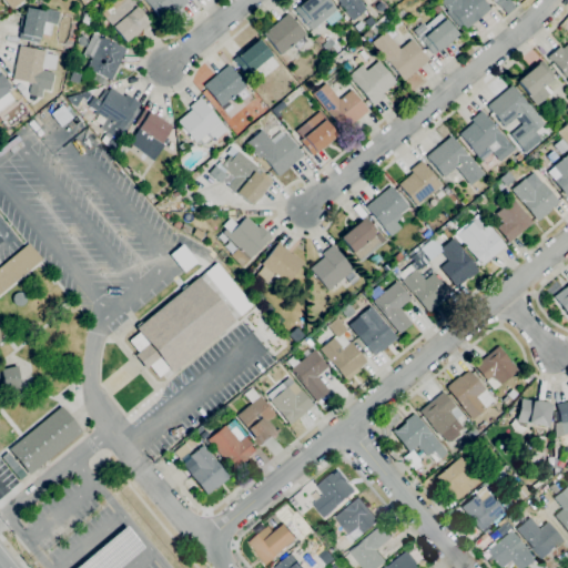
[(22,0),(11,10),(2,0),(22,0)]
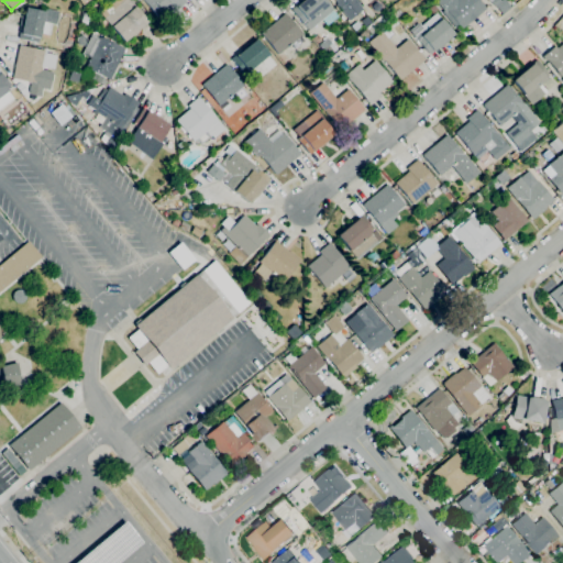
[(123,42),(102,18),(103,18),(98,11),(111,0),(128,0),(132,4),(130,8),(131,10),(135,7),(148,22),(139,30),(140,32),(132,37),(131,36),(123,42)]
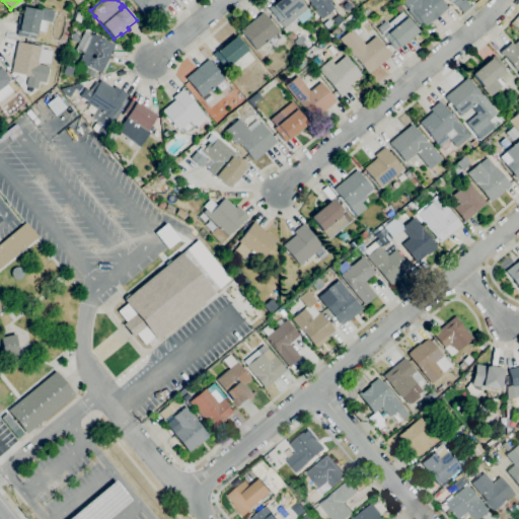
[(147,18),(131,0),(169,0),(171,2),(161,10),(159,8),(147,18)]
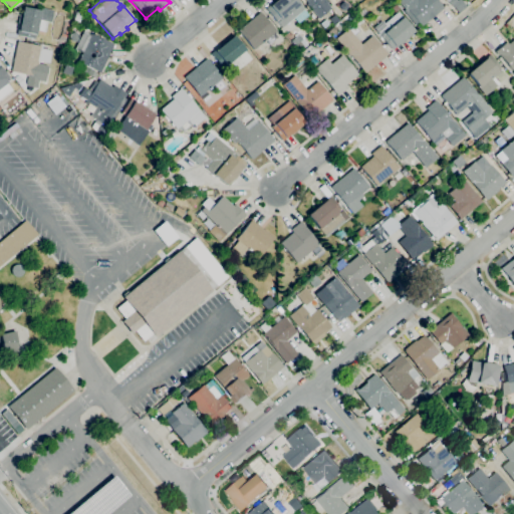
[(281,28),(265,8),(274,1),(274,2),(276,0),(295,0),(303,9),(281,28)]
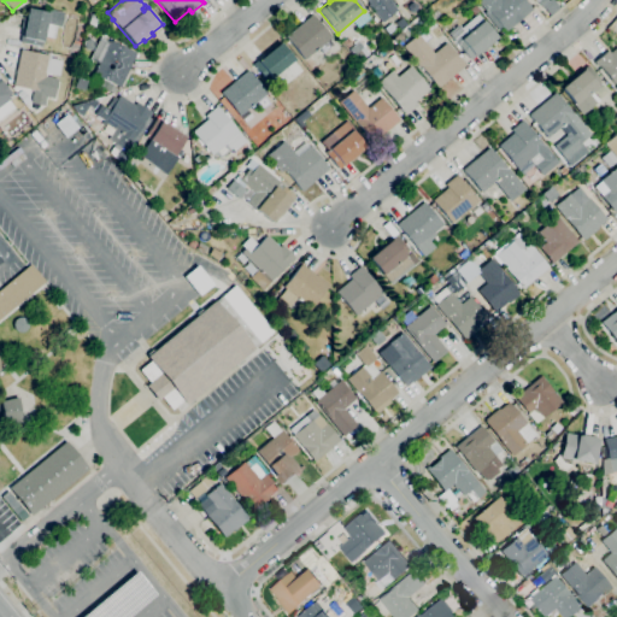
[(382,23),(369,6),(370,6),(364,0),(388,0),(397,10),(382,23)]
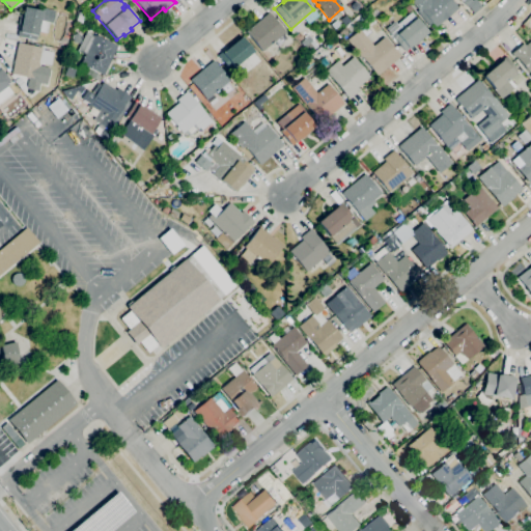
[(435,28),(420,10),(418,12),(408,0),(450,0),(457,8),(435,28)]
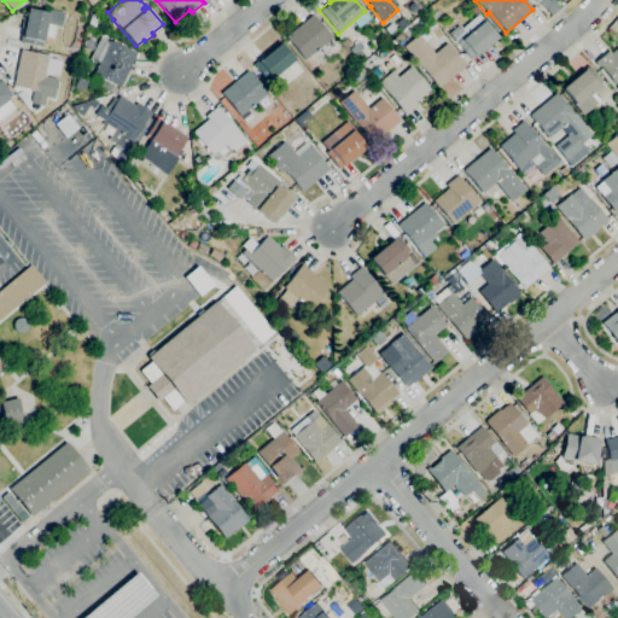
[(552,16),(546,10),(555,1),(561,9),(552,16)]
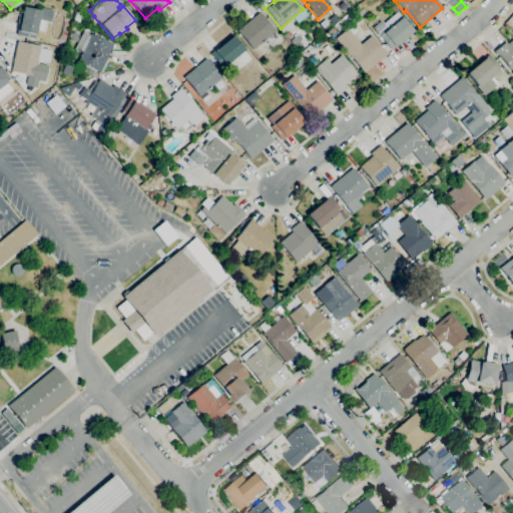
[(340,10),(339,5),(343,2),(347,4),(346,9),(340,10)]
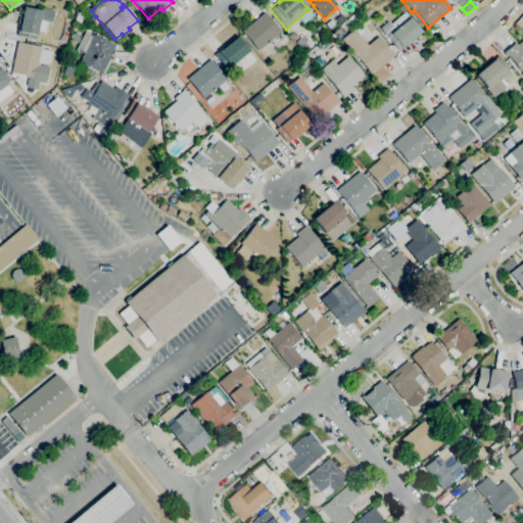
[(35,40),(16,36),(19,25),(17,25),(19,16),(20,17),(22,7),(40,11),(41,8),(54,10),(51,22),(48,22),(46,33),(37,31),(35,40)]
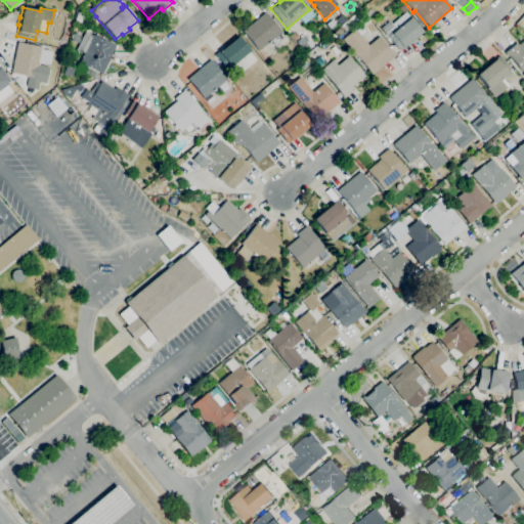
[(80,24),(75,22),(78,12),(83,14),(80,24)]
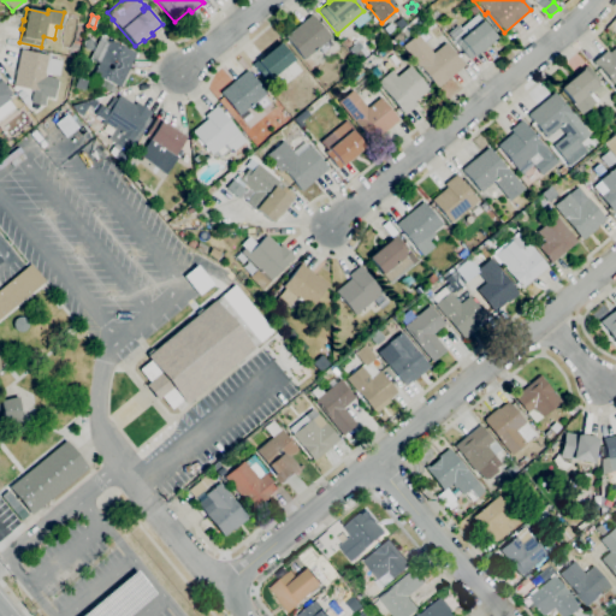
[(303,60),(284,37),(311,15),(330,37),(303,60)]
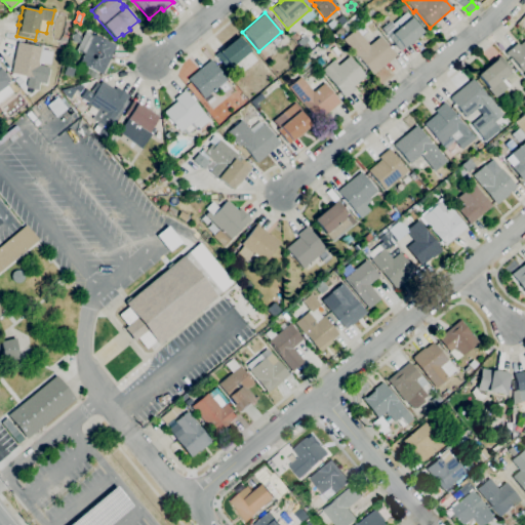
[(400,51),(389,37),(392,34),(410,17),(422,32),(416,38),(417,39),(410,45),(409,44),(403,48),(400,51)]
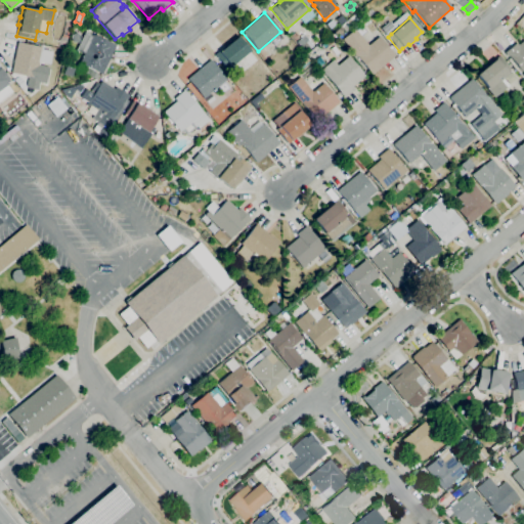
[(338,37),(334,33),(341,27),(345,32),(338,37)]
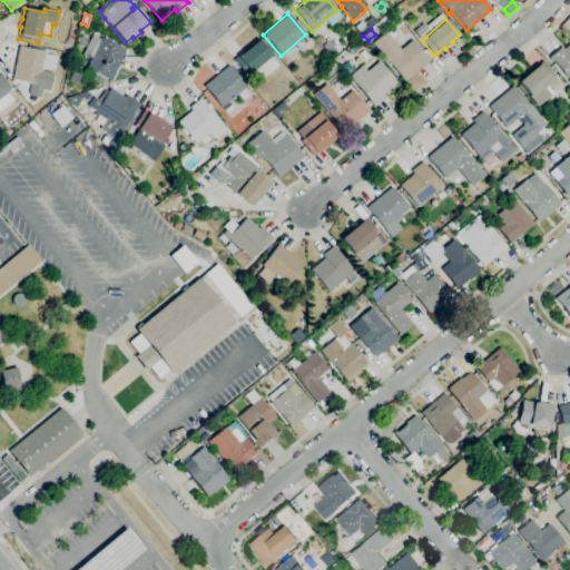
[(404,81),(387,61),(386,61),(372,42),(385,31),(400,49),(412,40),(430,61),(404,81)]
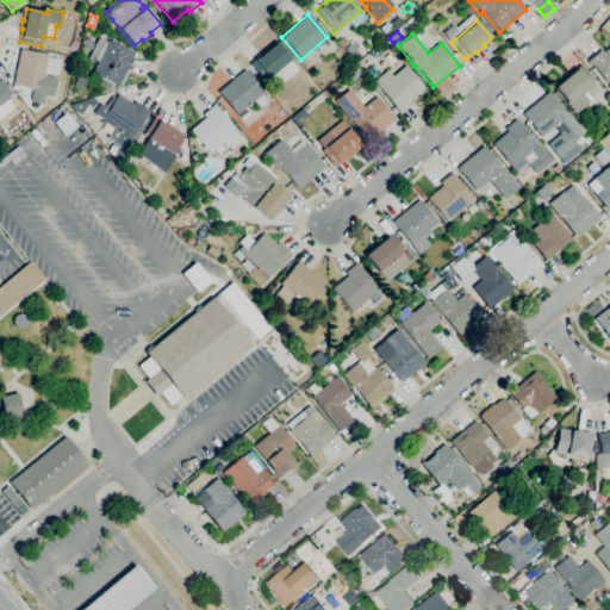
[(118,87),(92,74),(97,63),(87,58),(98,37),(107,42),(109,41),(135,53),(118,87)]
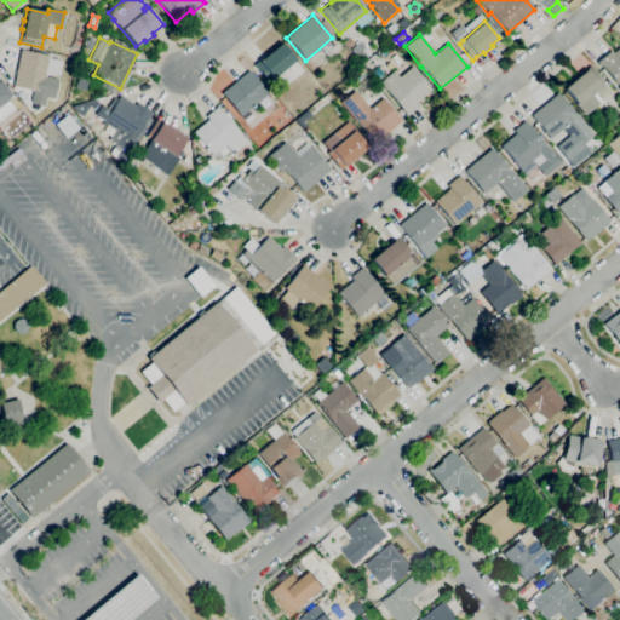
[(349,49),(344,42),(349,39),(354,45),(349,49)]
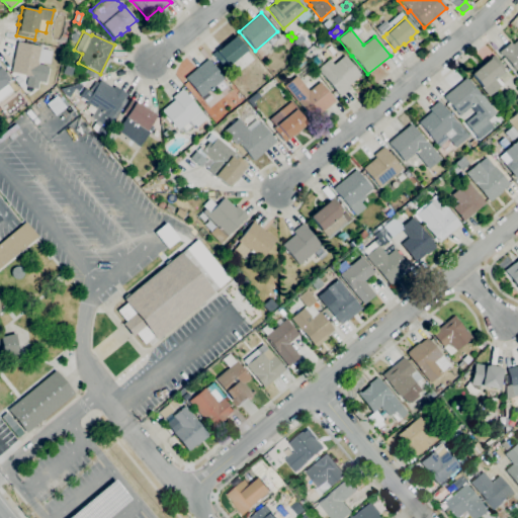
[(224,68),(212,55),(235,35),(247,51),(228,66),(227,65),(224,68)]
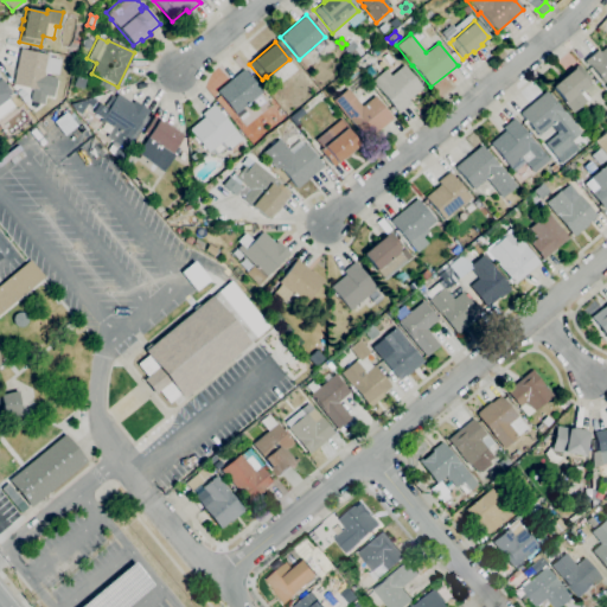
[(352,62),(343,49),(352,42),(362,53),(352,62)]
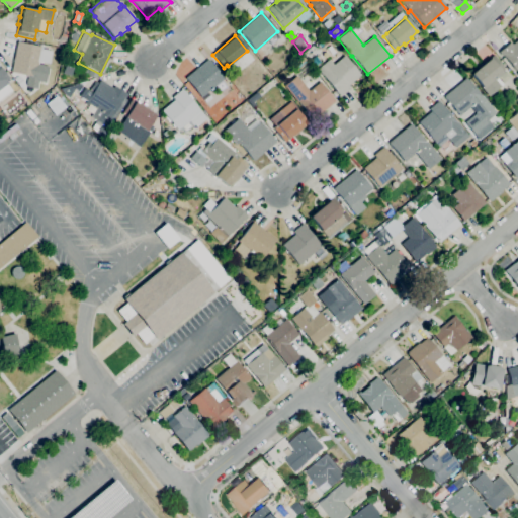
[(320,50),(317,46),(326,37),(329,41),(320,50)]
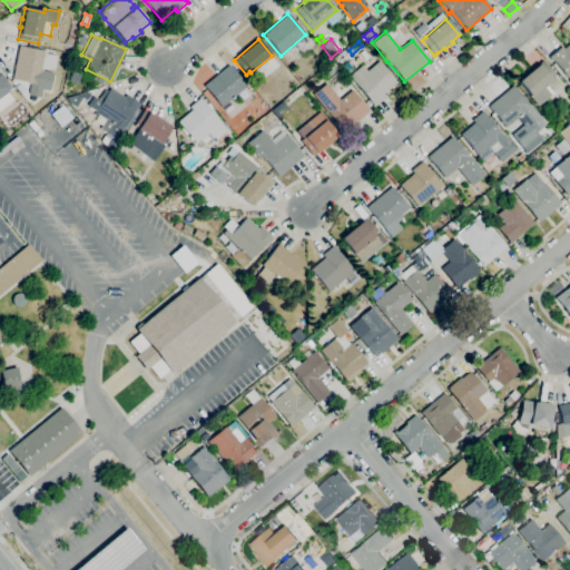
[(569,84),(568,81),(569,80),(553,61),(552,62),(548,57),(561,47),(563,49),(569,43),(569,84)]
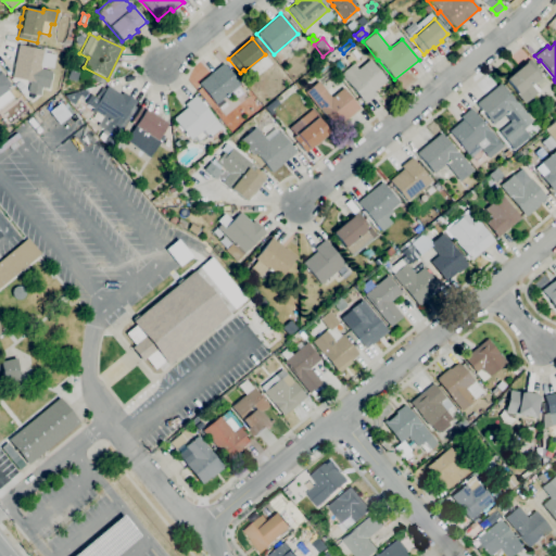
[(48,88),(41,87),(39,96),(27,93),(29,80),(12,76),(19,45),(45,50),(43,52),(55,55),(52,68),(41,66),(40,68),(52,72),(48,88)]
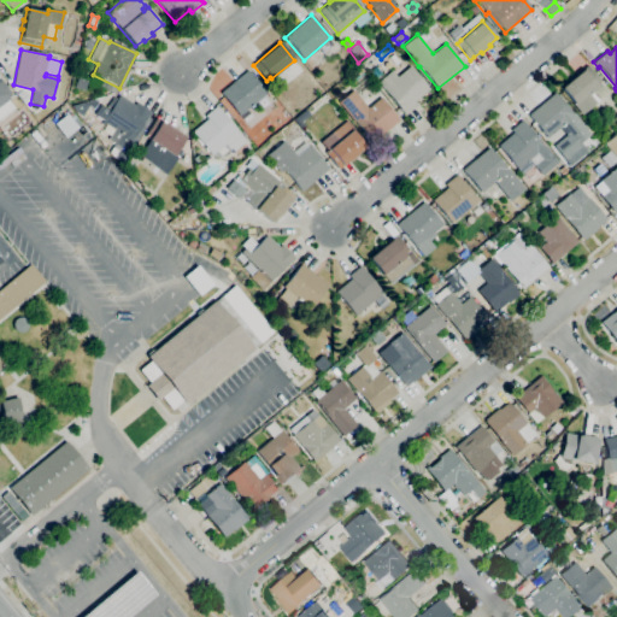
[(358,95),(348,83),(358,76),(353,70),(358,65),(364,71),(363,72),(364,74),(357,78),(360,82),(366,77),(372,83),(358,95)]
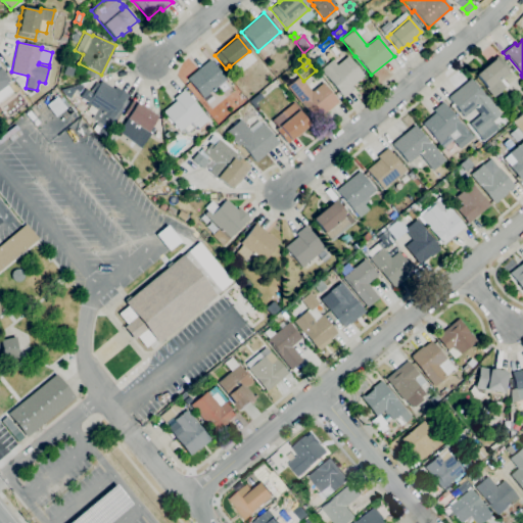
[(492,97),(486,90),(487,89),(475,75),(489,62),(497,55),(510,69),(506,73),(507,74),(498,80),(505,88),(492,97)]
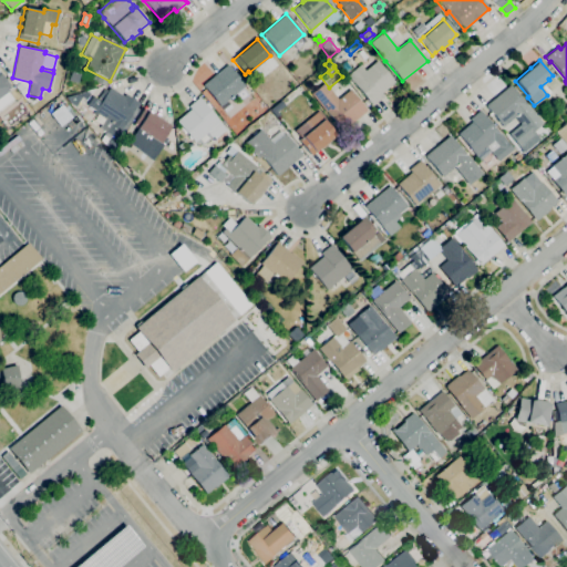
[(343,73),(338,66),(344,61),(350,68),(343,73)]
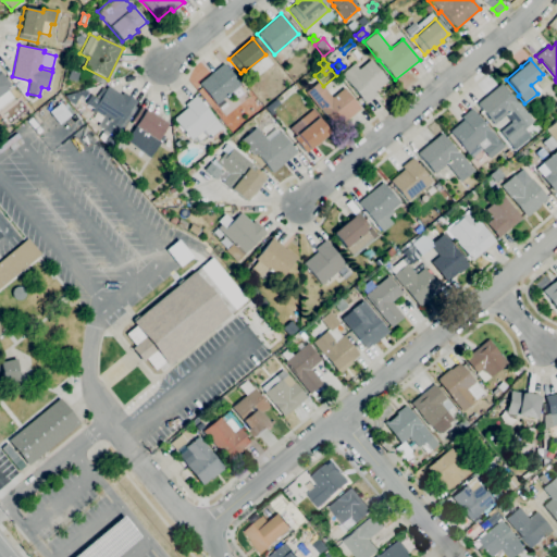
[(366,104),(341,74),(354,64),(358,70),(370,60),(387,81),(373,93),(376,96),(366,104)]
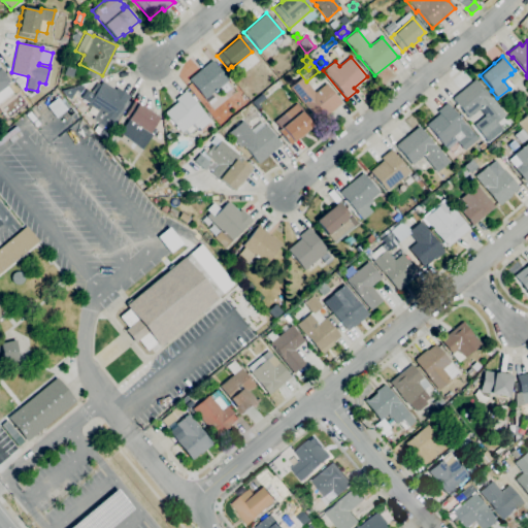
[(205,99),(189,79),(211,60),(228,80),(205,99)]
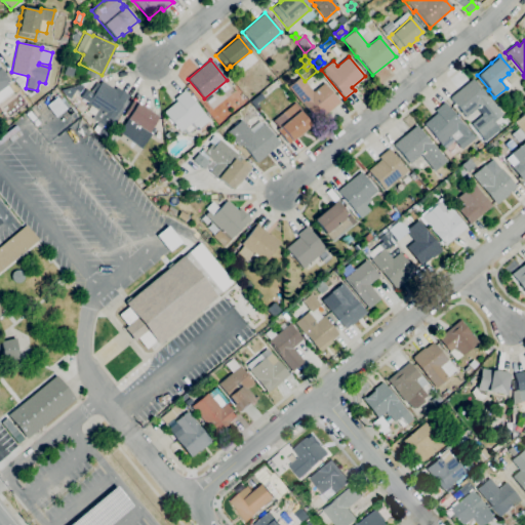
[(71,78),(63,75),(66,66),(74,69),(71,78)]
